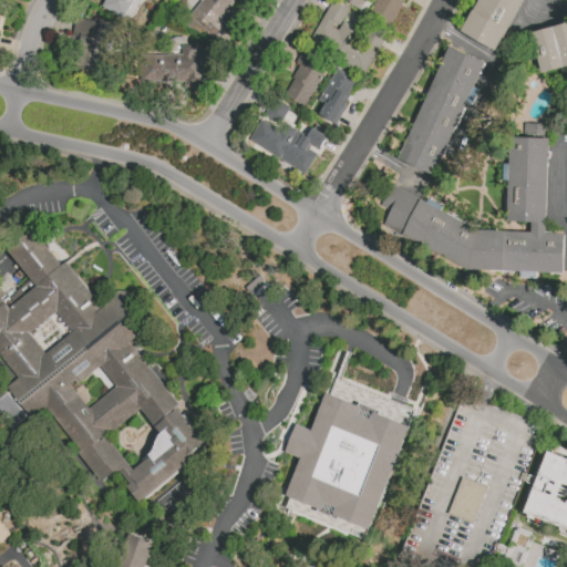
[(133,0),(124,18),(103,7),(106,0),(133,0)]
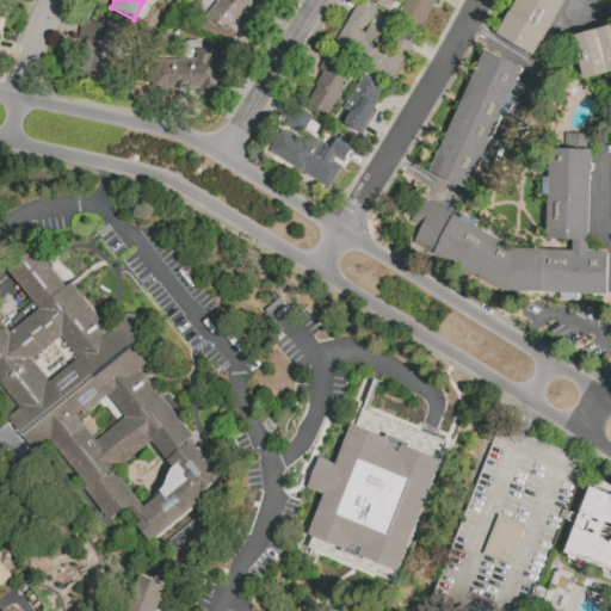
[(255,0),(238,22),(229,31),(208,13),(218,0),(255,0)]
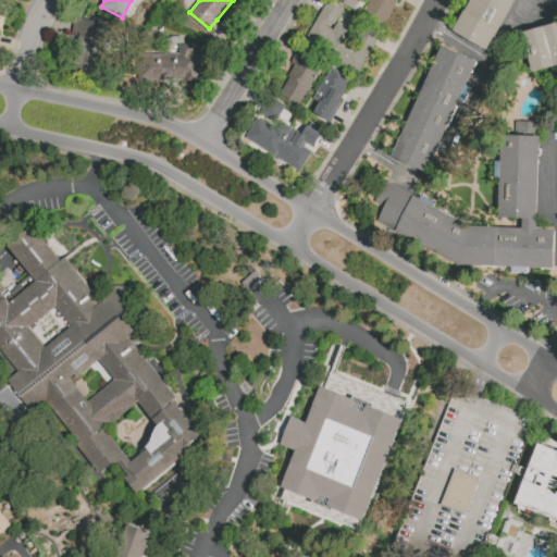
[(329,0),(344,10),(334,25),(330,23),(326,27),(333,31),(338,21),(368,39),(363,47),(371,51),(358,74),(304,40),(329,0)]
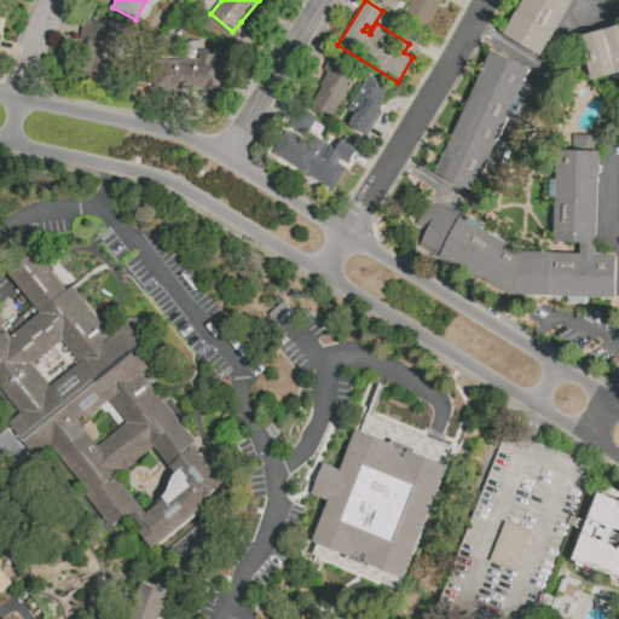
[(400,0),(394,11),(376,0),(400,0)]
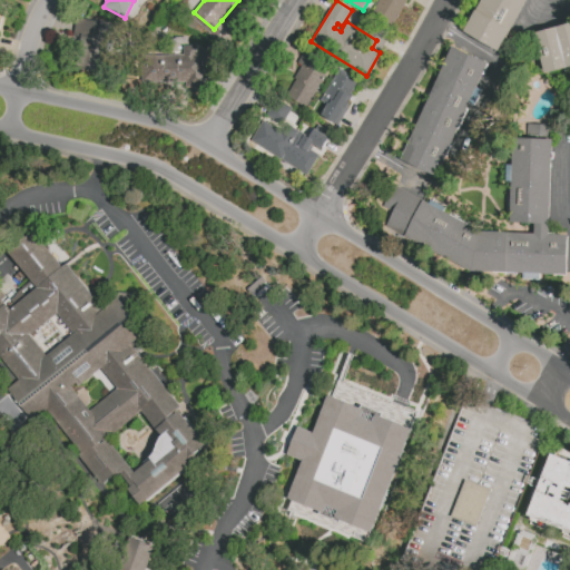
[(408,0),(393,26),(373,12),(380,0),(408,0)]
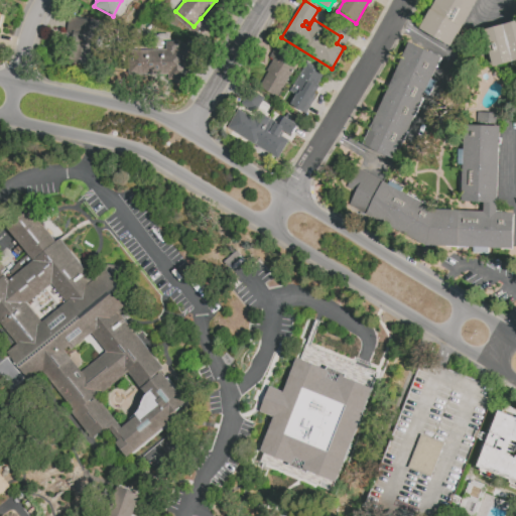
[(478,0),(453,46),(420,28),(435,0),(478,0)]
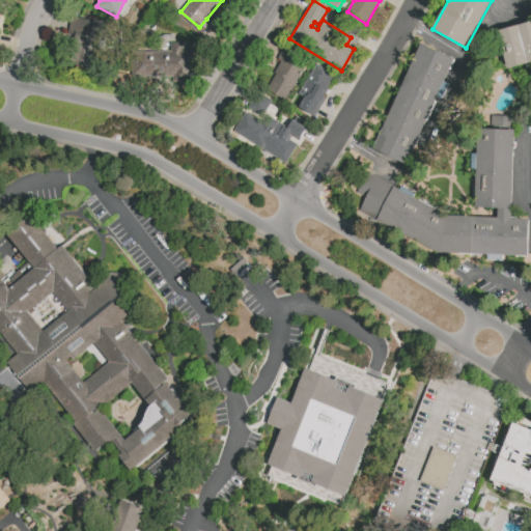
[(103,23),(100,39),(87,37),(82,64),(70,62),(75,35),(66,33),(70,17),(103,23)]
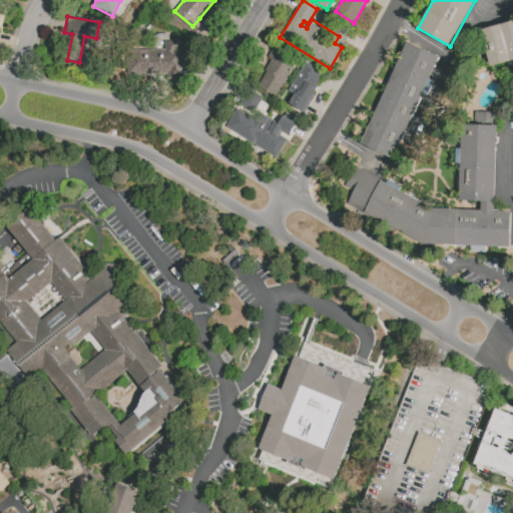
[(512,20),(512,66),(508,68),(506,62),(490,67),(480,30),(512,20)]
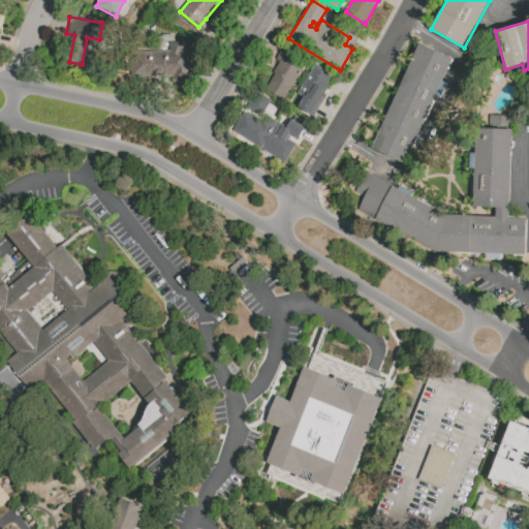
[(196,51),(196,76),(164,76),(164,81),(131,81),(131,52),(170,51),(170,41),(184,41),(184,51),(196,51)]
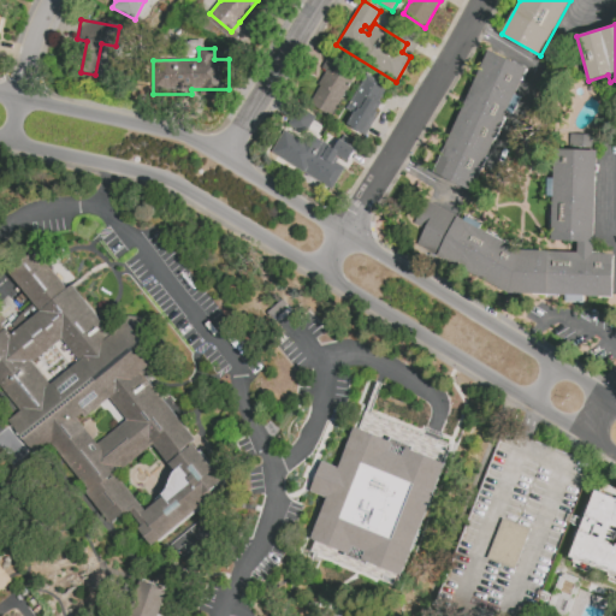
[(471,190),(433,172),(491,51),(529,69),(516,95),(522,98),(514,116),(508,112),(471,190)]
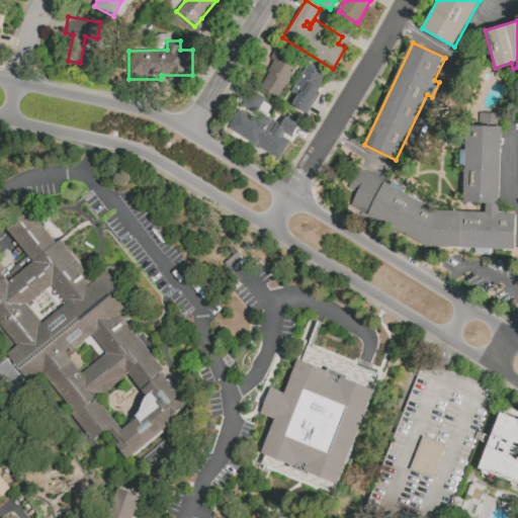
[(279,99),(260,88),(269,73),(267,72),(274,60),(270,58),(279,44),(304,59),(279,99)]
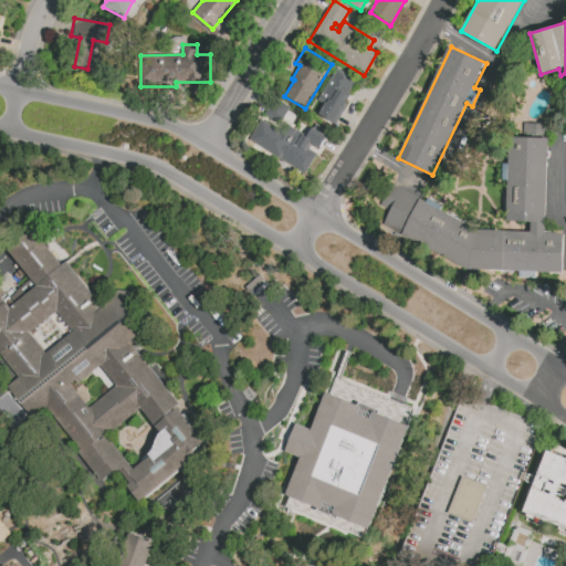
[(337,69),(354,79),(352,84),(355,86),(345,102),(348,104),(335,125),(318,114),(324,106),(316,101),(337,69)]
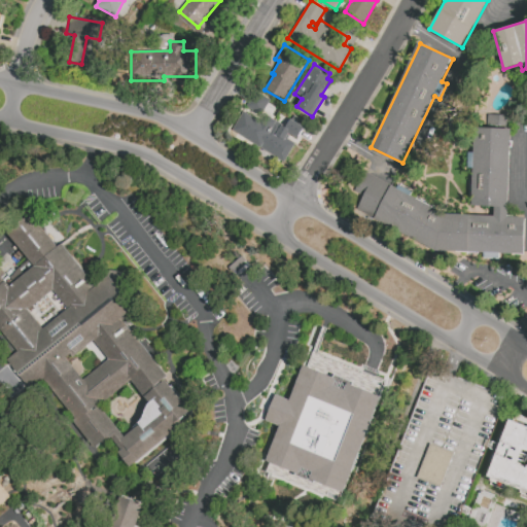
[(295,143),(284,163),(231,131),(242,111),(262,124),(267,115),(277,121),(272,130),(295,143)]
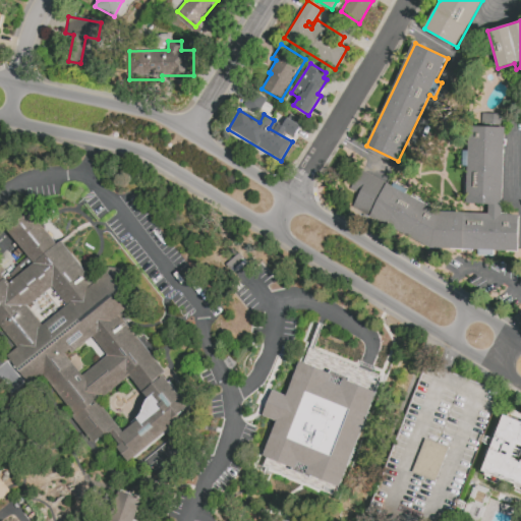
[(304,122),(295,137),(280,128),(289,113),(304,122)]
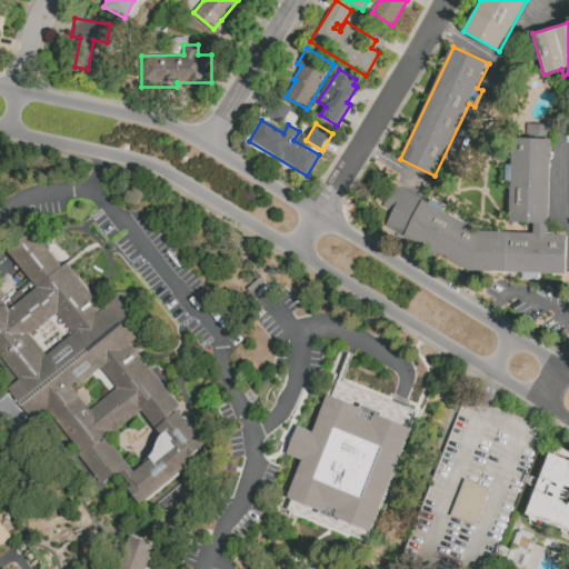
[(392,186),(483,230),(509,231),(512,138),(552,139),(549,235),(568,235),(568,275),(470,271),(383,228),(392,212),(381,207),(392,186)]
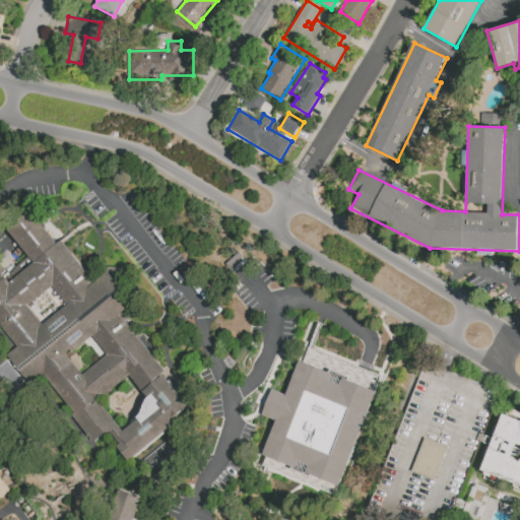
[(30,212),(7,232),(35,265),(10,285),(0,272),(0,330),(16,350),(7,358),(31,388),(42,379),(96,447),(112,435),(120,446),(118,448),(130,463),(194,411),(166,377),(168,375),(121,317),(128,312),(126,310),(134,303),(111,273),(95,285),(63,244),(59,247),(30,212)]
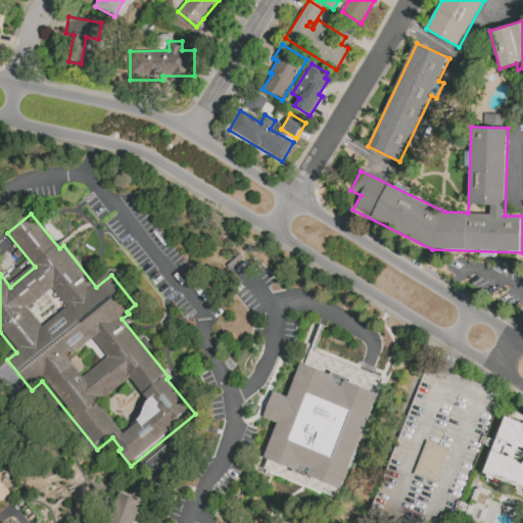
[(290,352),(271,403),(251,396),(243,418),(272,430),(268,439),(264,437),(252,467),(291,482),(306,445),(315,448),(317,443),(320,444),(326,429),(328,429),(345,385),(334,381),(341,365),(349,369),(357,350),(335,341),(338,333),(311,322),(297,355),(290,352)]
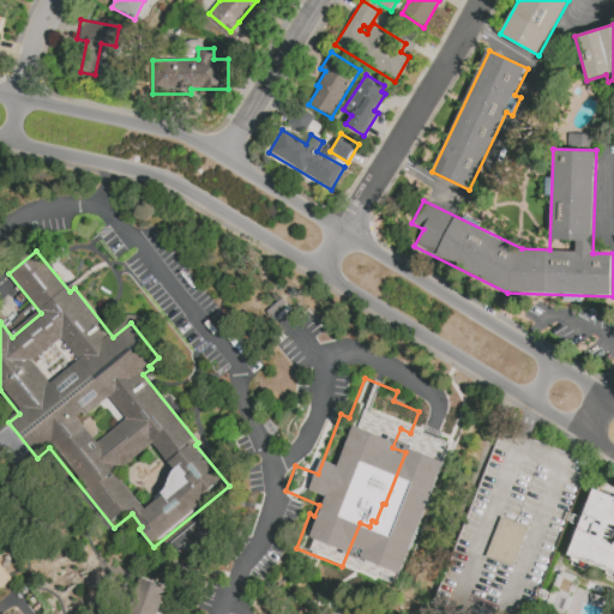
[(599,492),(613,498),(613,575),(572,558),(599,492)]
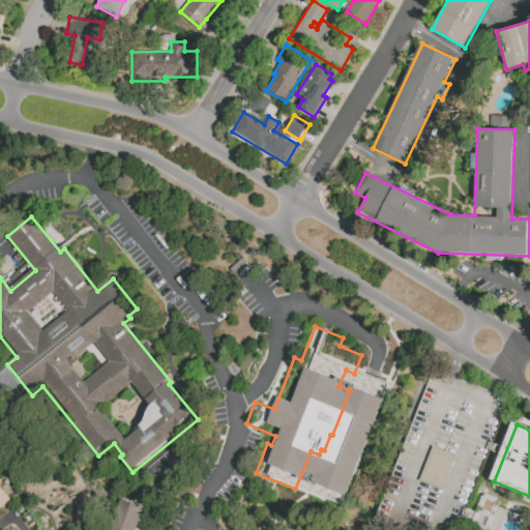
[(442,489),(454,455),(431,446),(418,480),(442,489)]
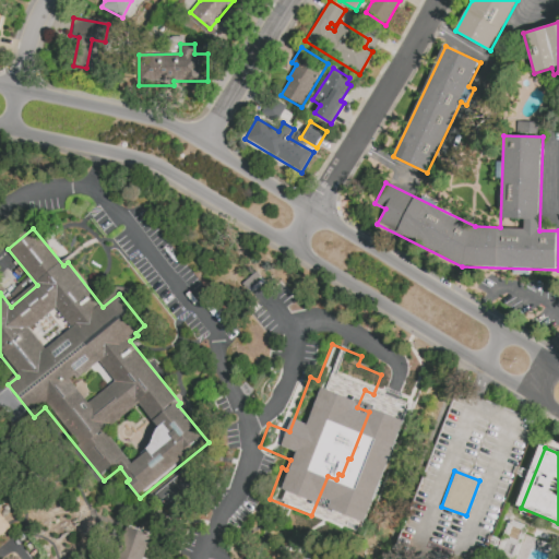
[(0,558),(0,538),(13,528),(0,513),(0,558)]
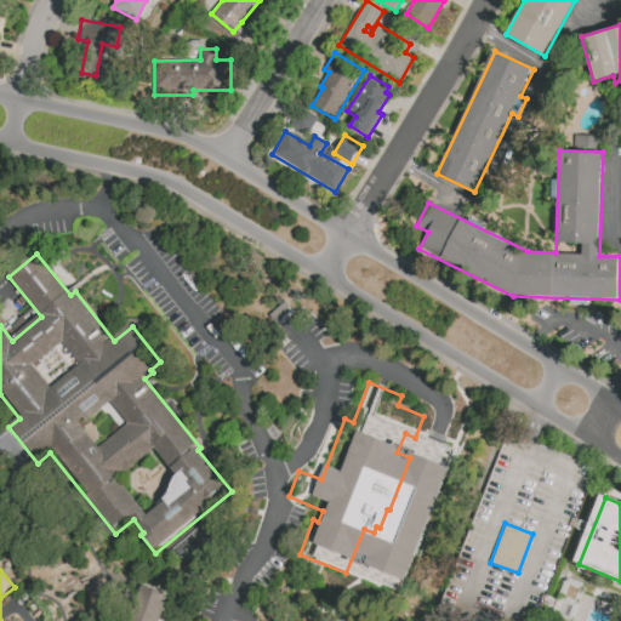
[(127,620),(141,585),(170,594),(160,620),(127,620)]
